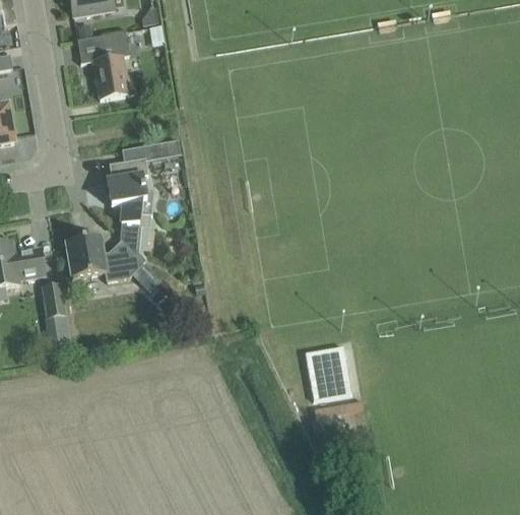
[(0,0),(0,13),(2,13),(4,25),(17,23),(13,0),(0,0)]
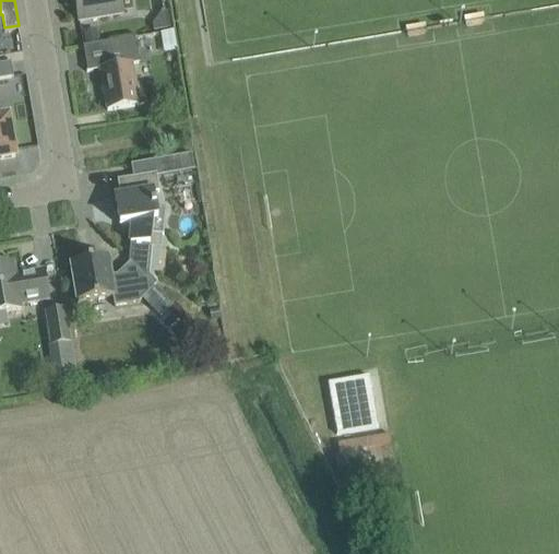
[(75,0),(79,16),(122,9),(120,0),(75,0)]
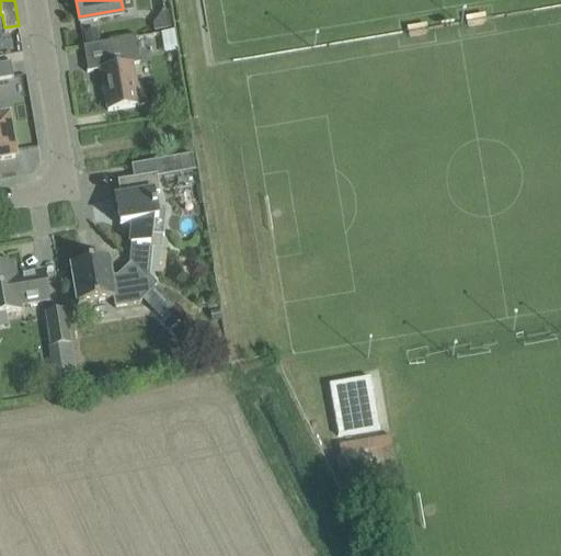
[(136,33),(100,40),(83,42),(88,66),(87,67),(87,68),(101,66),(107,106),(146,100),(141,75),(135,76),(133,60),(140,59),(140,57),(139,57),(136,33)]
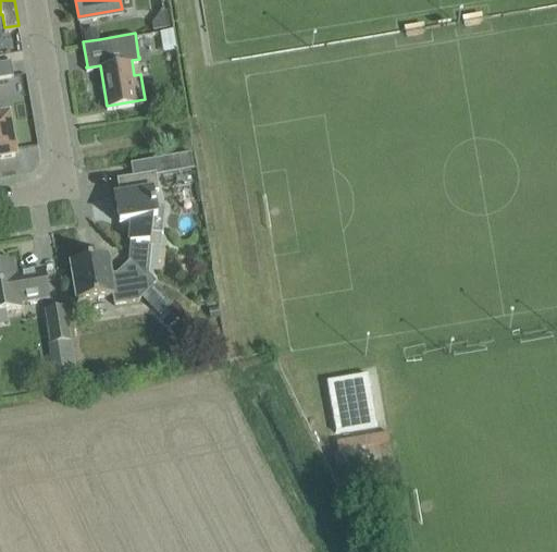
[(0,74),(13,73),(11,57),(0,59),(0,74)]
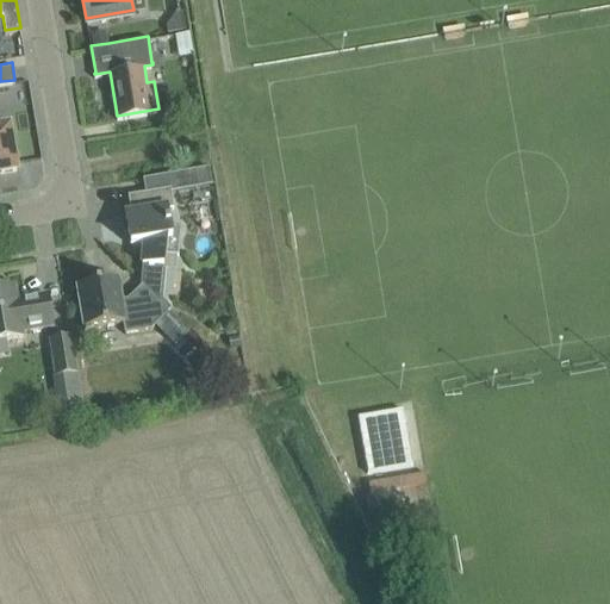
[(10,122),(0,123),(0,169),(18,167),(10,122)]
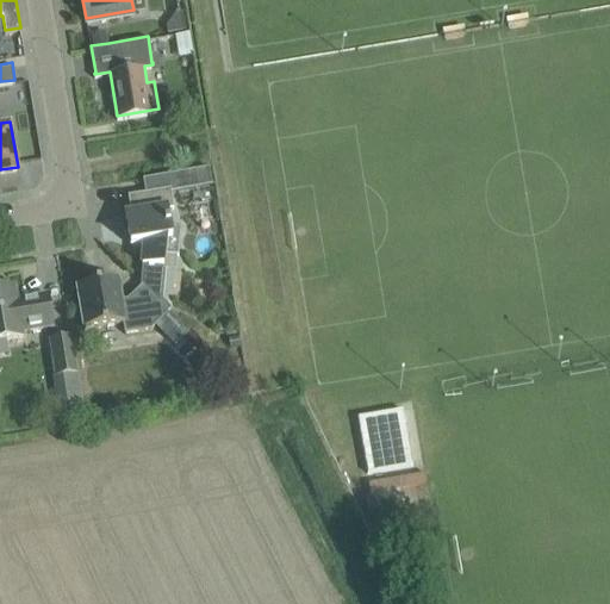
[(215,180),(212,162),(176,168),(179,186),(215,180)]
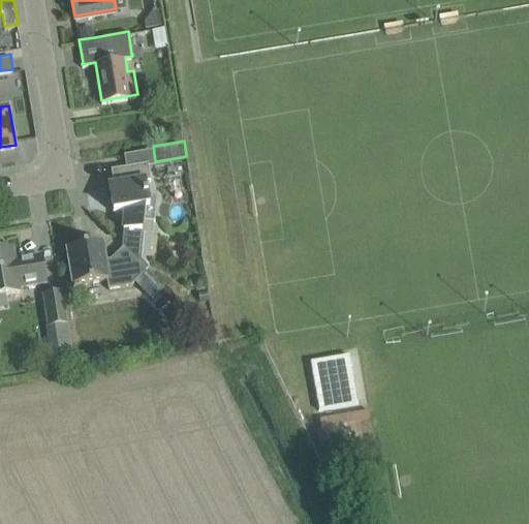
[(114,181),(109,182),(114,209),(125,207),(123,225),(115,235),(123,244),(136,256),(138,253),(143,216),(155,217),(157,193),(148,192),(145,178),(151,177),(148,160),(112,166),(114,181)]
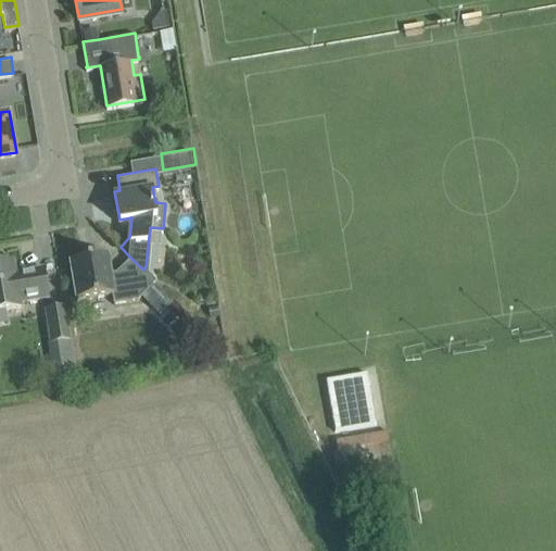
[(108,252),(89,255),(88,252),(85,249),(81,248),(78,249),(76,251),(74,254),(74,258),(71,258),(77,297),(112,291),(114,300),(138,297),(154,282),(129,257),(116,268),(110,270),(108,252)]
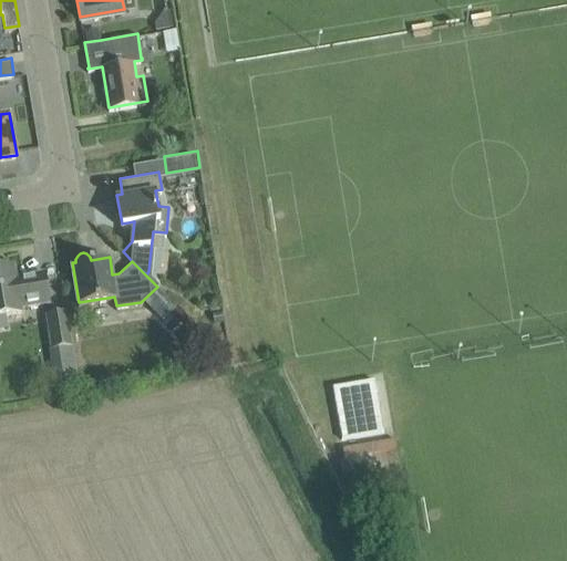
[(14,262),(0,265),(0,312),(22,309),(21,304),(50,299),(44,270),(16,274),(14,262)]
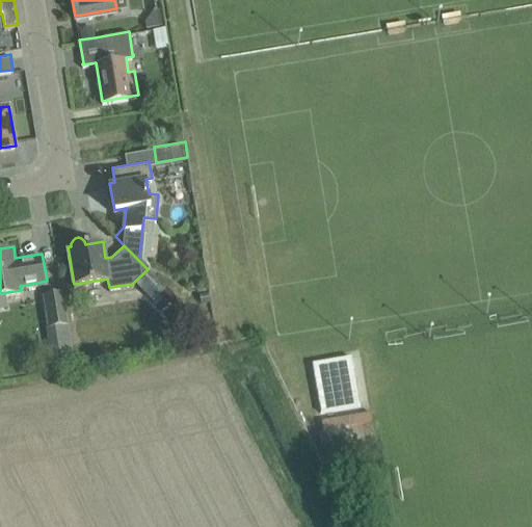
[(62,289),(44,292),(49,325),(68,322),(62,289)]
